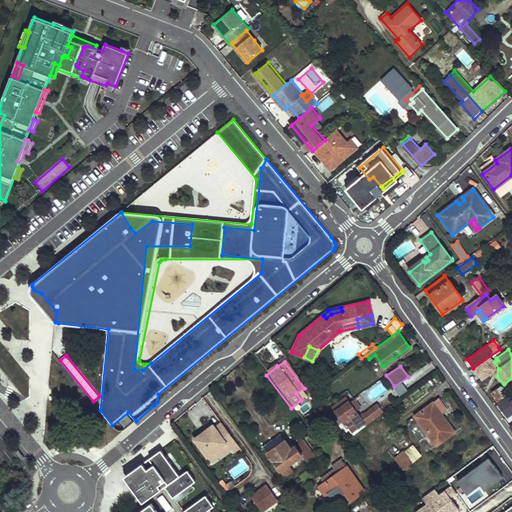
[(491,394),(497,402),(509,393),(504,385),(491,394)]
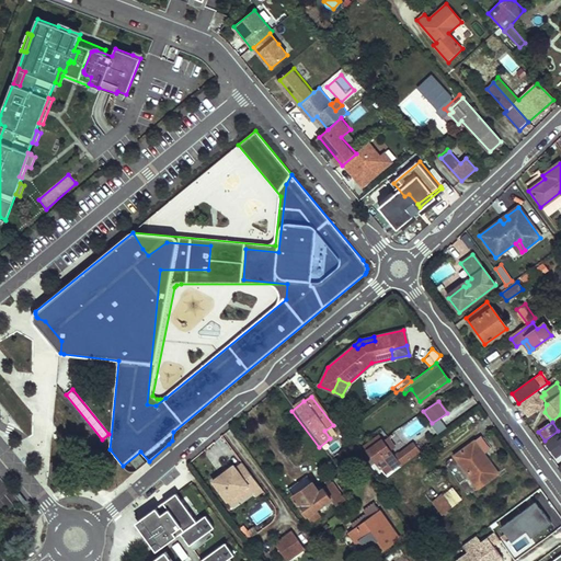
[(356,423),(342,433),(347,441),(357,434),(355,431),(359,427),(356,423)]
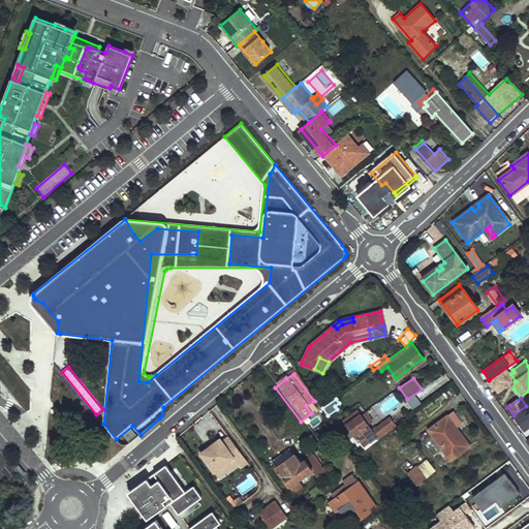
[(516,418),(523,429),(528,424),(528,406),(523,410),(525,412),(516,418)]
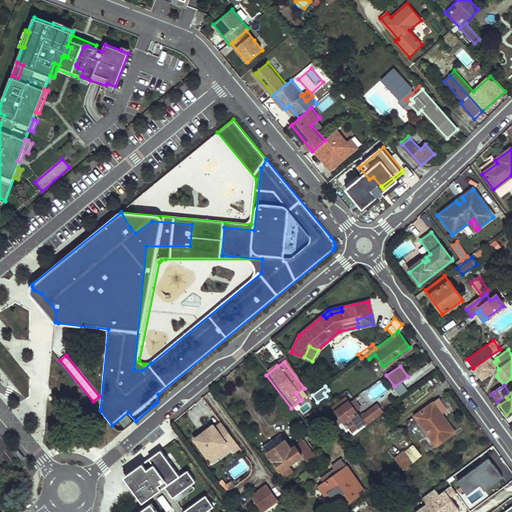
[(350,417),(355,423),(361,418),(357,413),(343,394),(329,404),(343,422),(350,417)]
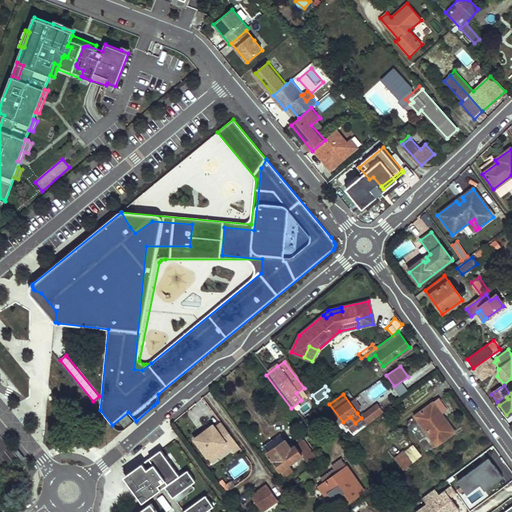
[(375,401),(357,413),(361,418),(363,421),(381,410),(375,401)]
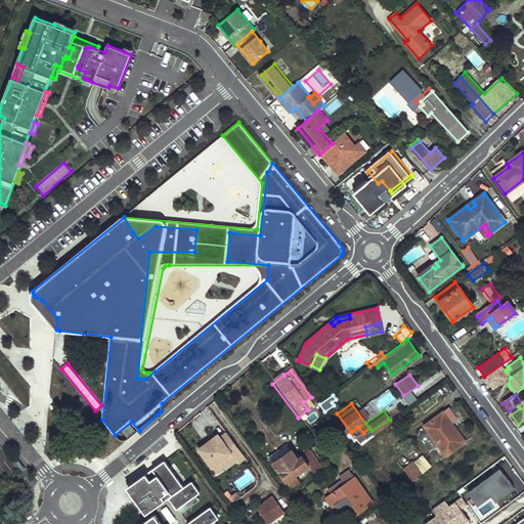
[(441,415),(453,432),(456,430),(444,412),(441,415)]
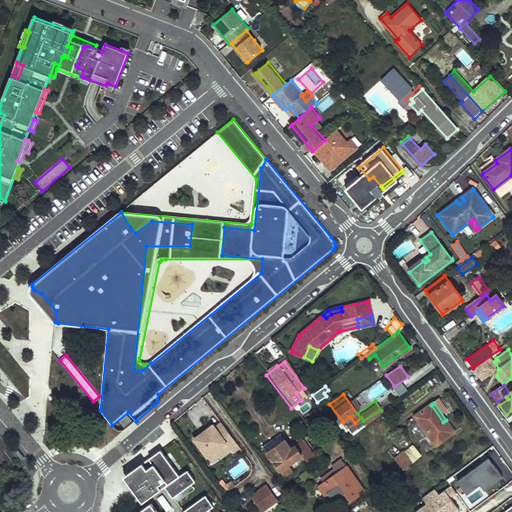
[(414,417),(436,446),(455,433),(446,420),(443,422),(431,405),(414,417)]
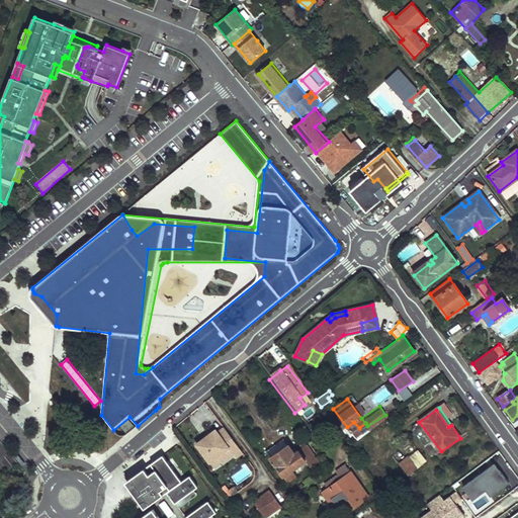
[(134,426),(127,419),(120,426),(126,433),(134,426)]
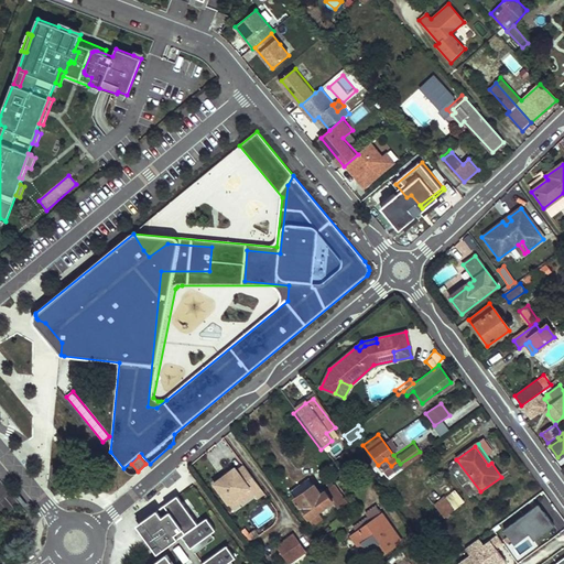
[(236,470),(215,486),(230,508),(252,492),(260,487),(246,467),(238,473),(236,470)]
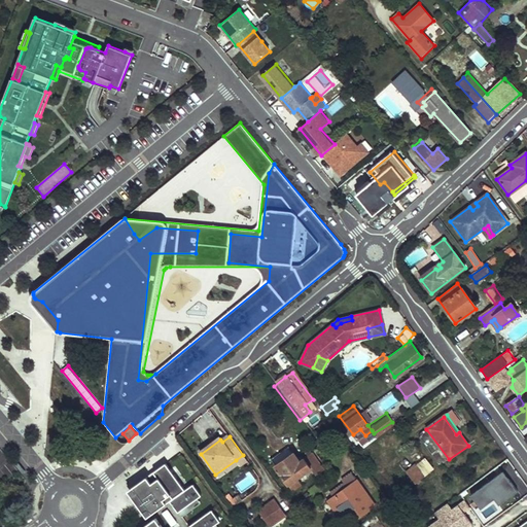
[(271,464),(288,488),(297,482),(293,477),(307,468),(312,476),(320,469),(314,461),(308,453),(295,460),(289,452),(271,464)]
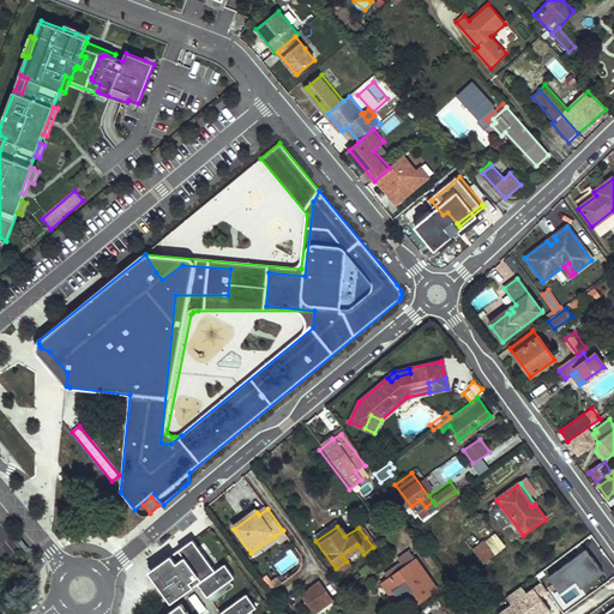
[(283,530),(275,536),(278,540),(287,535),(283,530)]
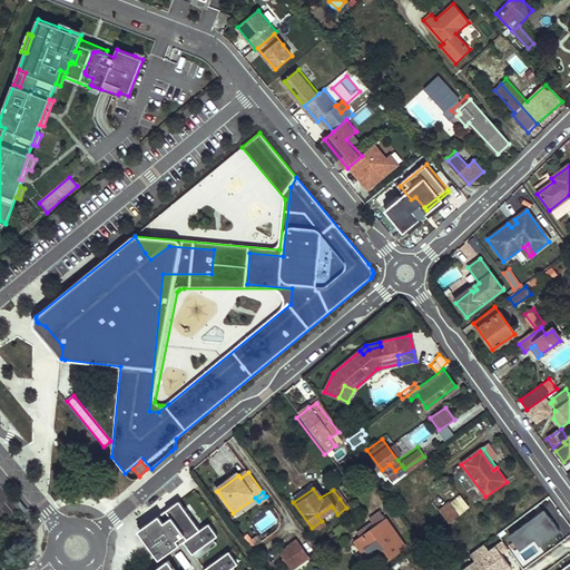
[(346,493),(342,497),(350,507),(353,503),(346,493)]
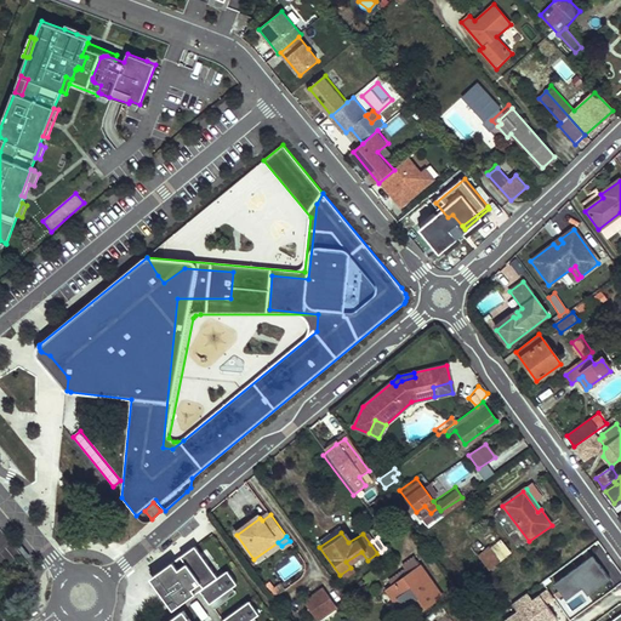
[(372,541),(370,543),(377,553),(381,552),(372,541)]
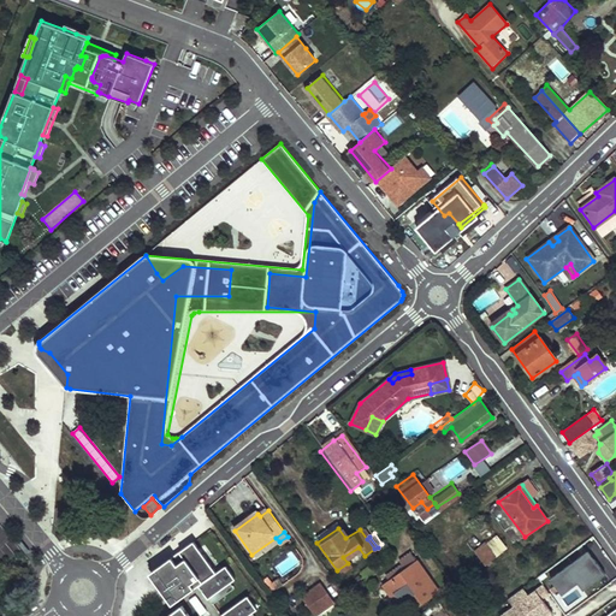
[(159,576),(154,580),(169,599),(173,596),(178,602),(200,586),(209,599),(231,582),(236,579),(226,566),(217,573),(194,542),(155,570),(159,576)]
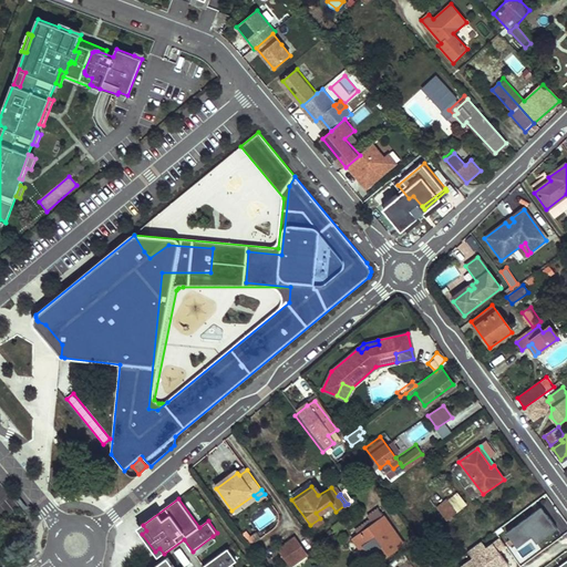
[(446,502),(437,508),(447,521),(455,513),(446,502)]
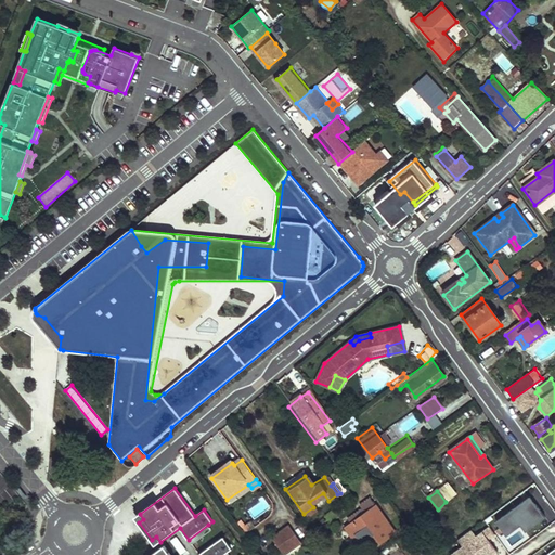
[(529,495),(493,519),(505,537),(520,526),(525,531),(544,518),(529,495)]
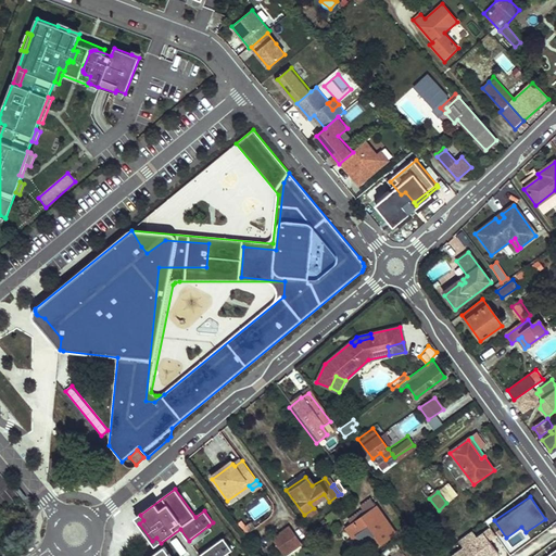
[(349,521),(374,503),(369,497),(344,517),(349,521)]
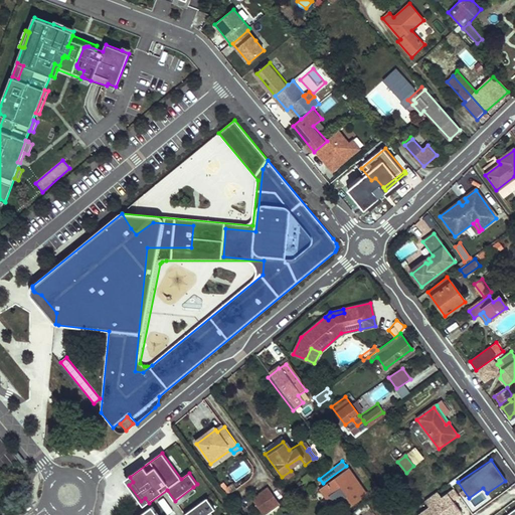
[(337,501),(341,506),(360,490),(354,482),(357,479),(346,466),(323,483),(337,501)]
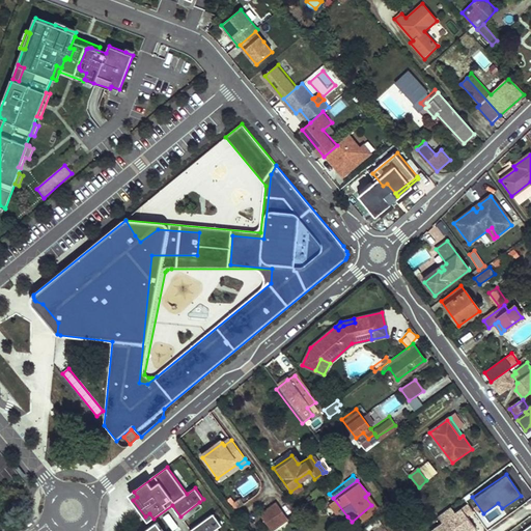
[(329,501),(343,520),(347,516),(333,498),(329,501)]
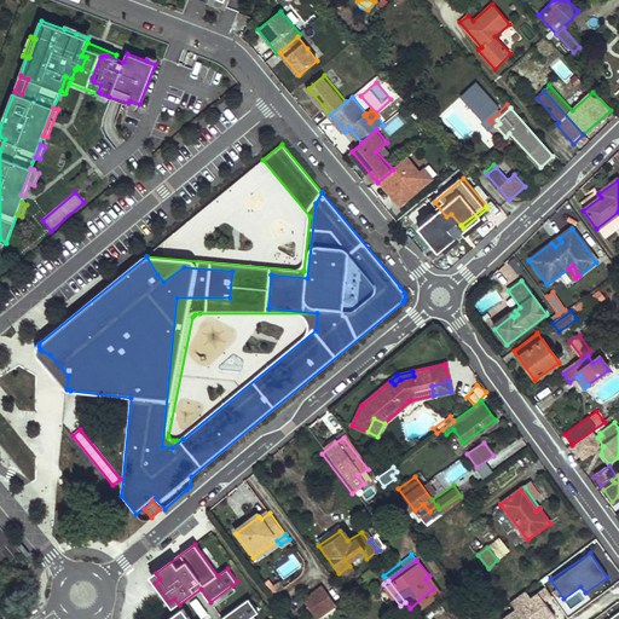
[(281,582),(268,590),(272,596),(284,588),(281,582)]
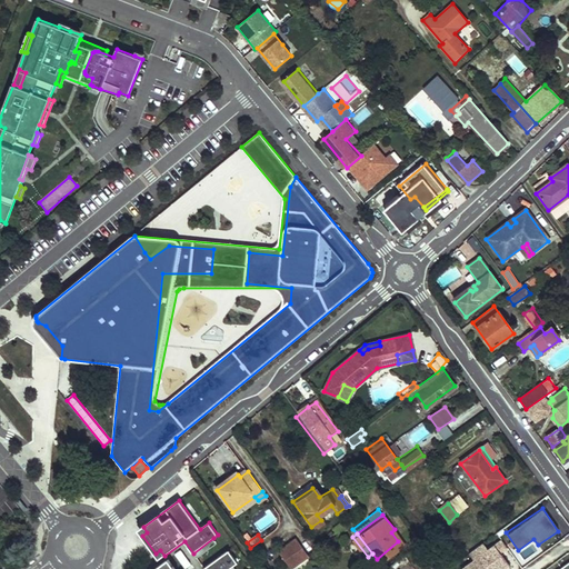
[(213,538),(193,553),(197,558),(217,543),(213,538)]
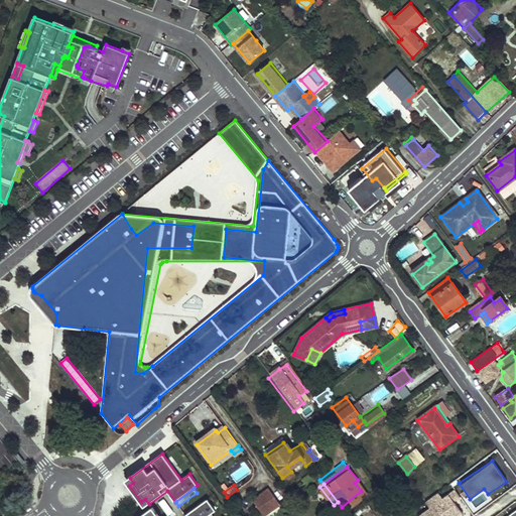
[(424,502),(428,509),(418,514),(418,515),(462,515),(447,489),(424,502)]
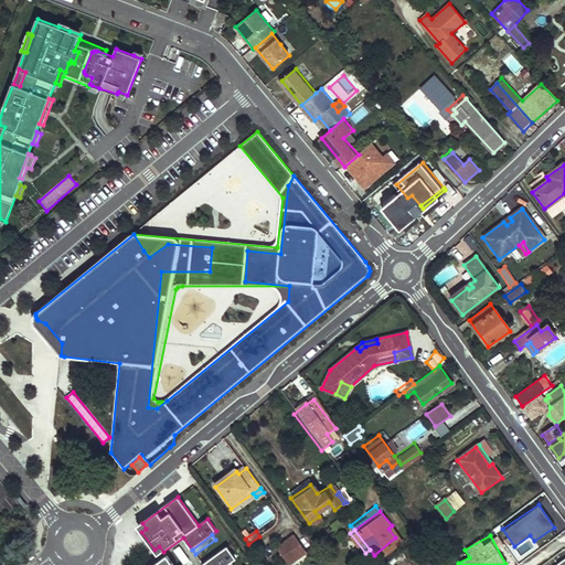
[(280,555),(288,564),(301,564),(310,558),(297,541),(280,555)]
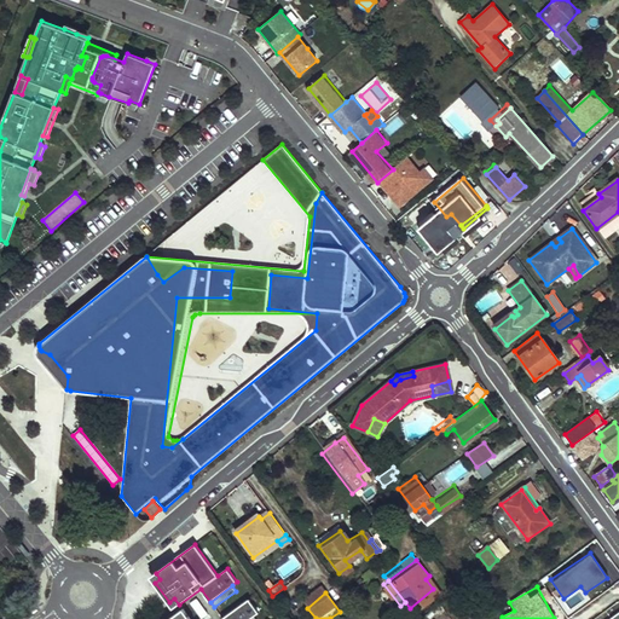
[(187,603),(198,618),(200,618),(207,613),(195,597),(187,603)]
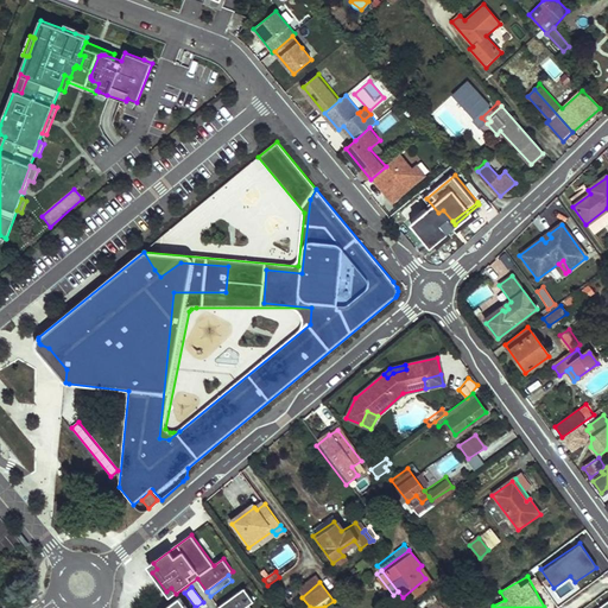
[(217,607),(245,607),(249,606),(254,601),(245,588),(219,607),(217,607)]
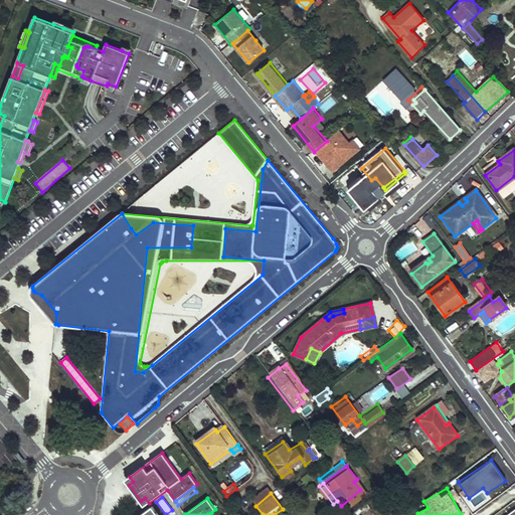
[(159,514),(153,506),(140,514),(159,514)]
